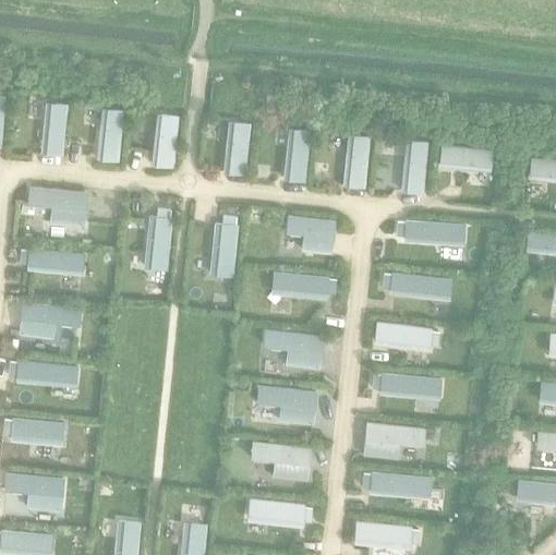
[(47,104),(43,156),(64,158),(69,106),(47,104)]
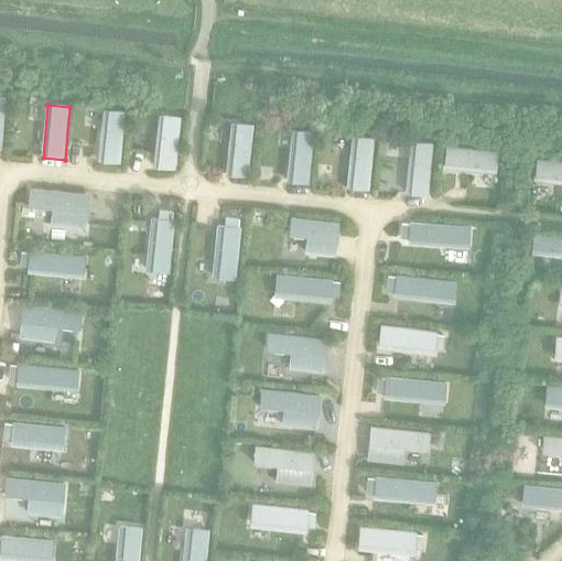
[(105,109),(100,163),(120,164),(125,110),(105,109)]
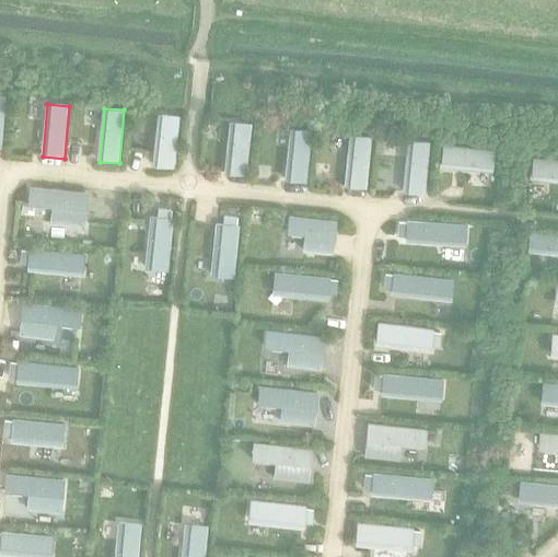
[(159,114),(153,167),(174,169),(178,116),(159,114)]
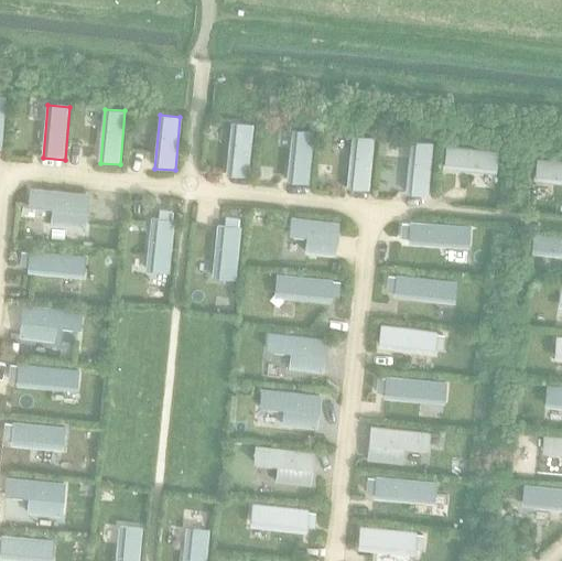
[(233,122),(227,175),(247,177),(252,123),(233,122)]
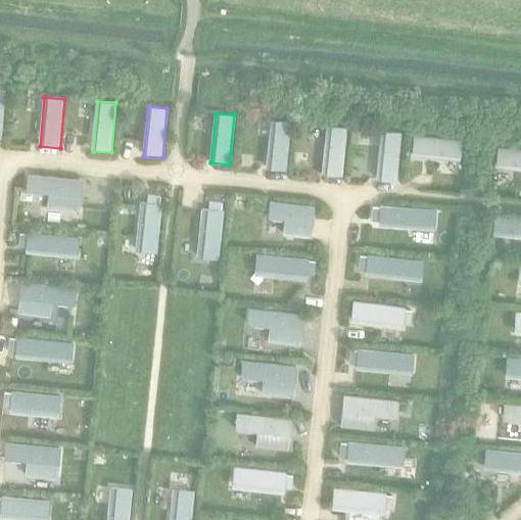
[(272,119),(267,169),(286,171),(290,121),(272,119)]
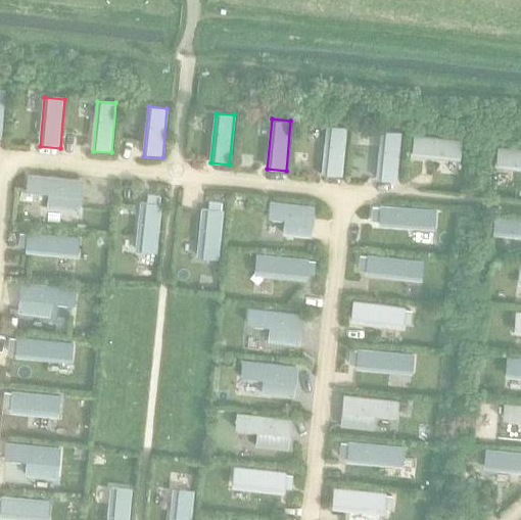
[(328,125),(323,175),(341,177),(346,127),(328,125)]
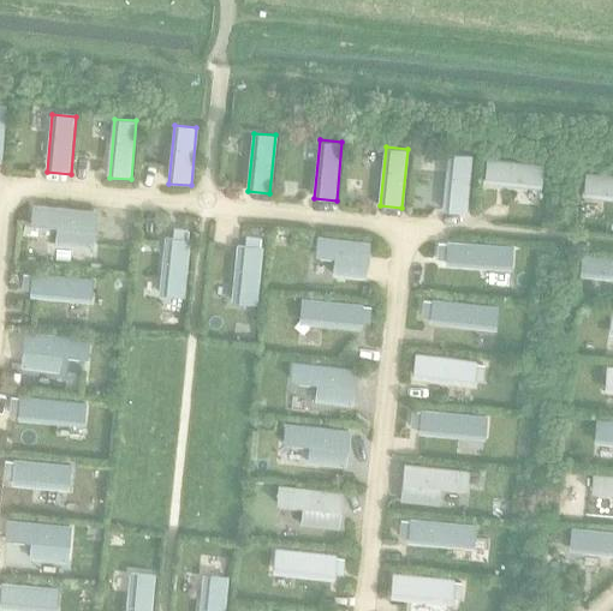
[(450,154),(445,211),(466,214),(472,155),(450,154)]
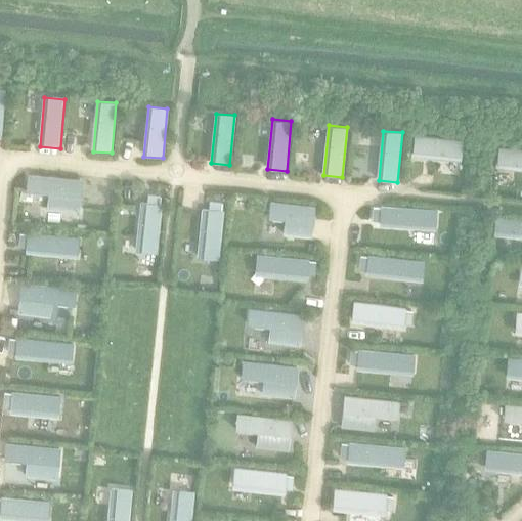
[(414,158),(464,163),(466,143),(416,139),(414,158)]
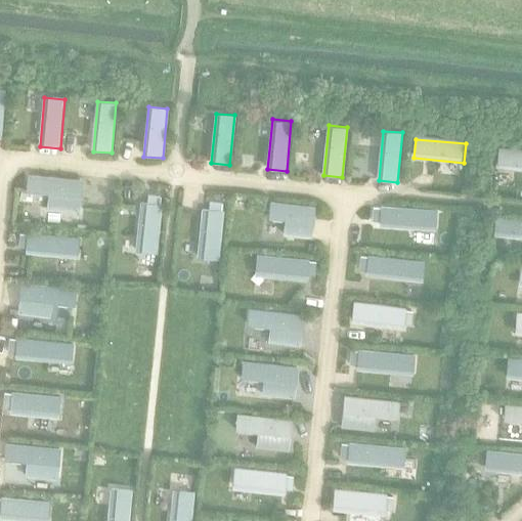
[(499,169),(521,171),(521,153),(502,150),(499,169)]
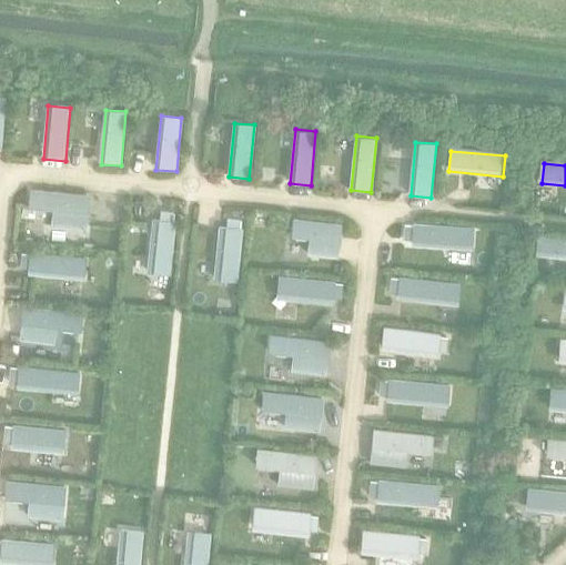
[(90,197),(31,191),(29,210),(37,210),(36,212),(47,213),(47,211),(53,212),(52,226),(88,230),(90,197)]
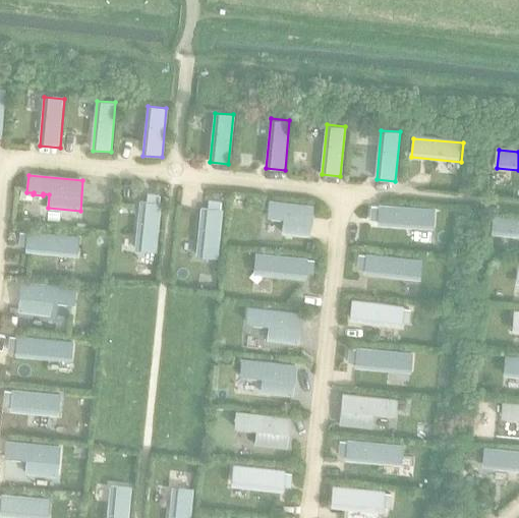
[(137,259),(156,261),(161,207),(159,207),(160,198),(148,196),(147,205),(142,205),(137,259)]
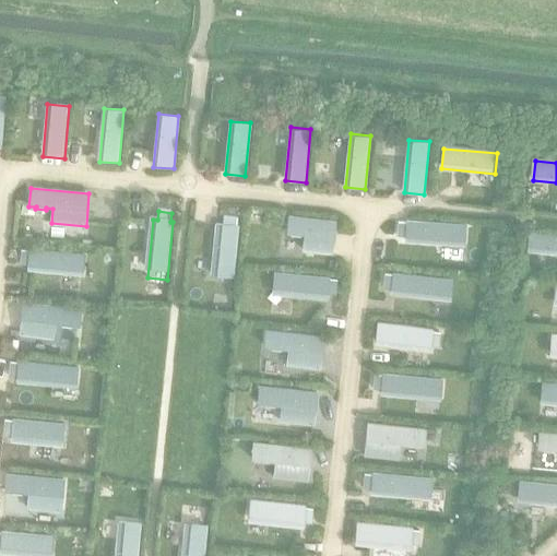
[(213,276),(233,279),(239,221),(237,221),(237,212),(224,211),(224,220),(220,220),(213,276)]
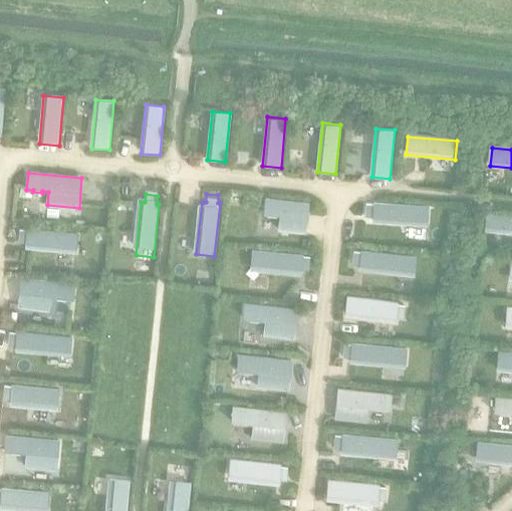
[(307,234),(310,204),(265,199),(264,214),(268,215),(267,217),(277,217),(277,215),(280,215),(279,231),(307,234)]
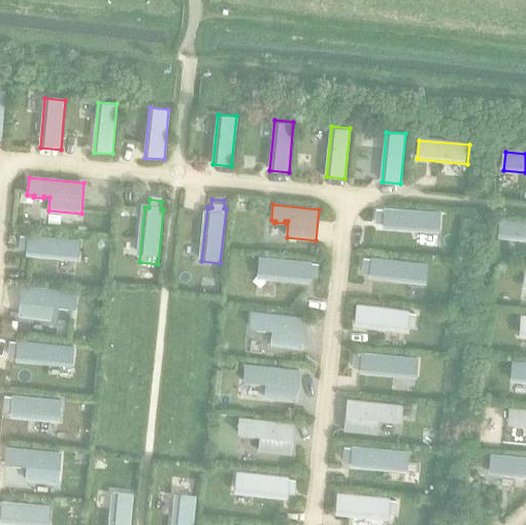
[(384,229),(438,233),(439,215),(385,210),(385,212),(376,211),(375,224),(384,225),(384,229)]
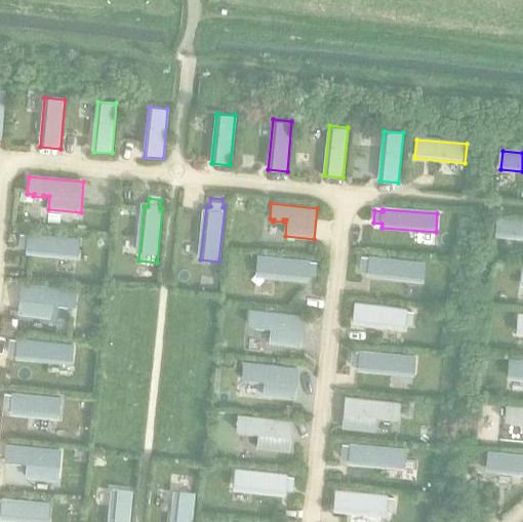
[(493,238),(522,240),(522,222),(494,218),(493,238)]
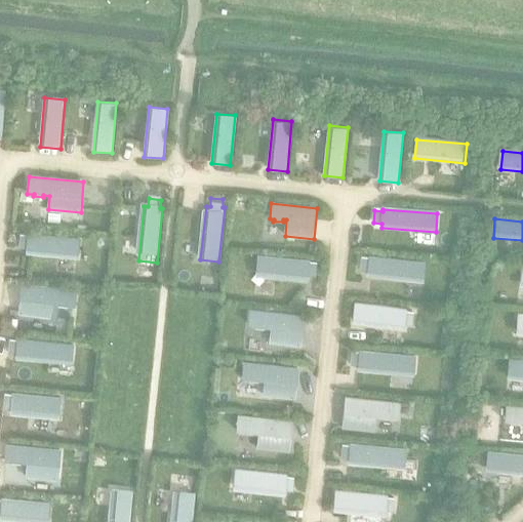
[(21,237),(19,250),(27,250),(26,255),(77,261),(78,240),(27,236),(28,237),(21,237)]
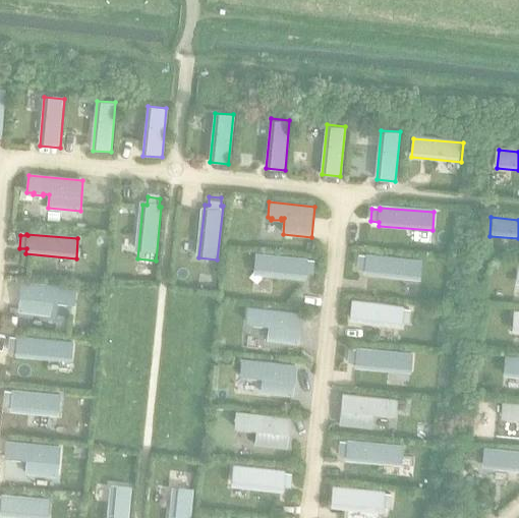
[(251,274),(305,279),(305,275),(313,275),(314,263),(306,263),(306,260),(253,255),(251,274)]
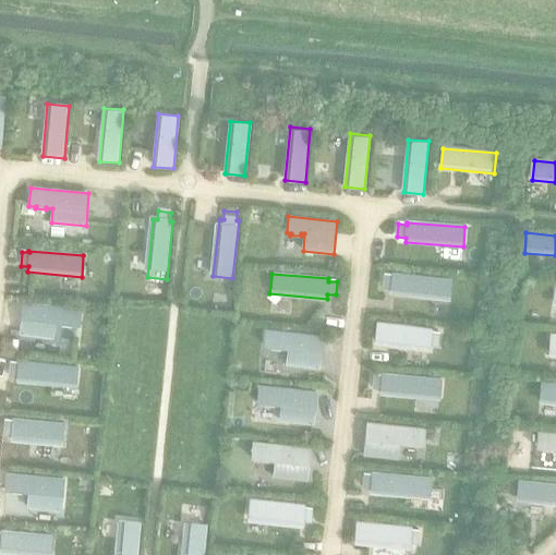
[(391,294),(449,301),(451,280),(394,274),(394,277),(385,276),(383,289),(391,290),(391,294)]
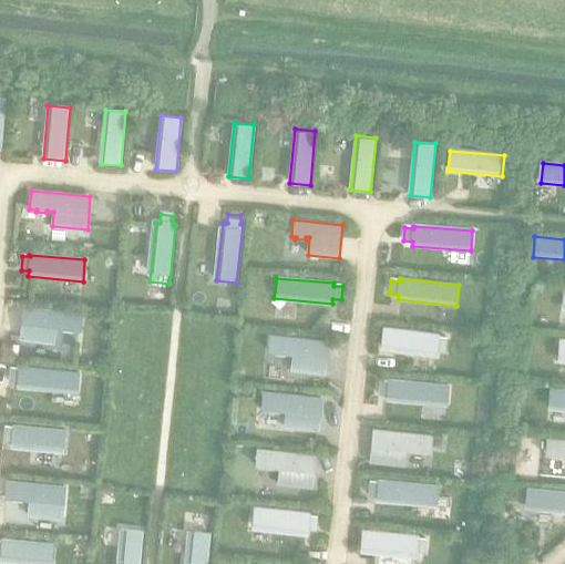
[(83,315),(24,307),(20,340),(55,346),(58,328),(63,329),(63,331),(74,332),(73,330),(81,332),(83,315)]
